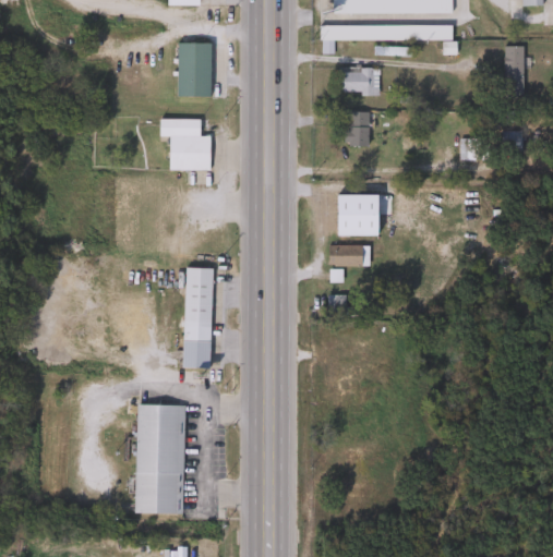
[(453,0),(453,13),(343,13),(343,0),(453,0)]
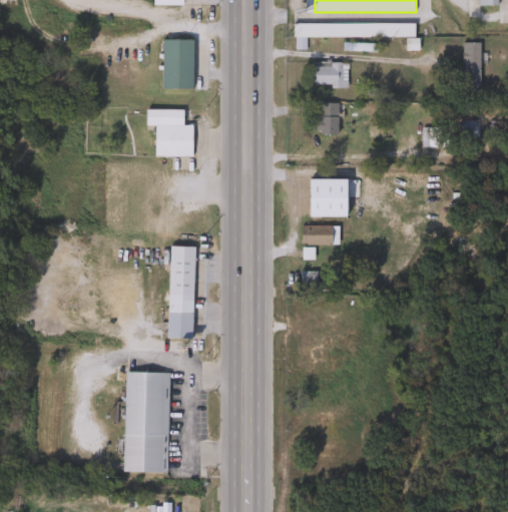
[(416,39),(379,38),(379,51),(295,50),(295,22),(416,23),(416,39)]
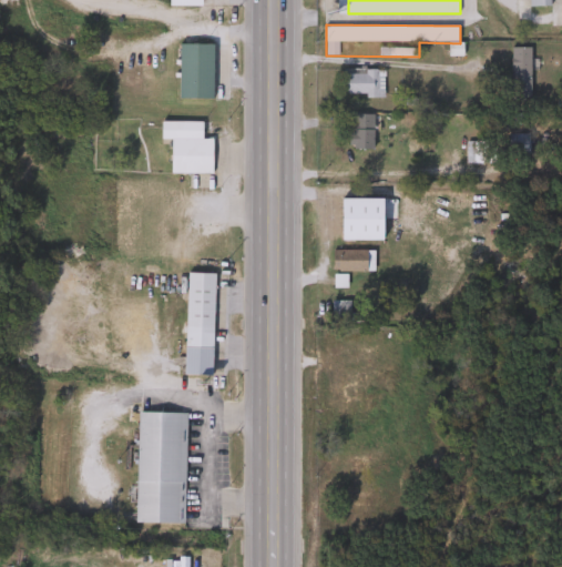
[(181,99),(181,44),(215,44),(215,99),(181,99)]
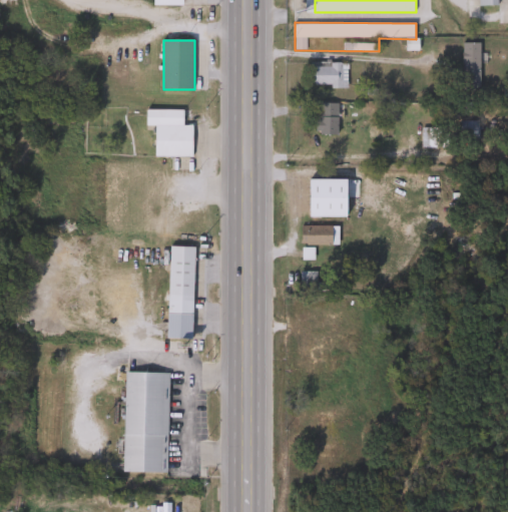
[(481,89),(464,89),(464,42),(481,42),(481,89)]
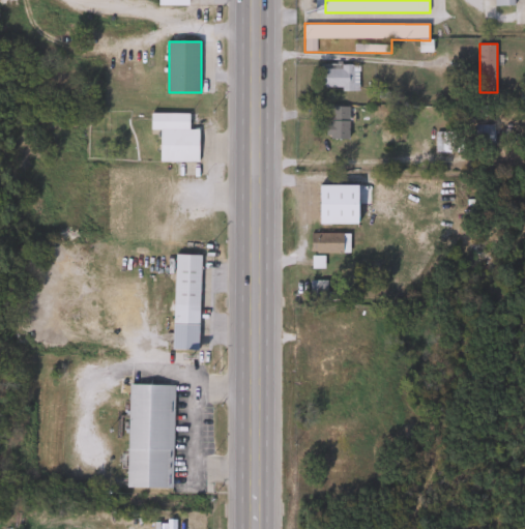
[(360,64),(360,89),(323,89),(323,64),(360,64)]
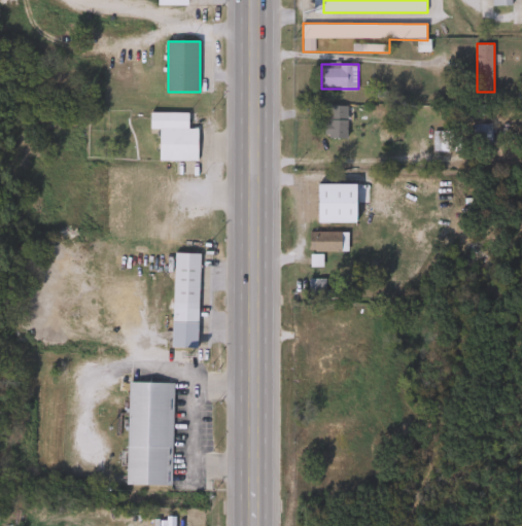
[(349,106),(349,139),(327,139),(327,106),(349,106)]
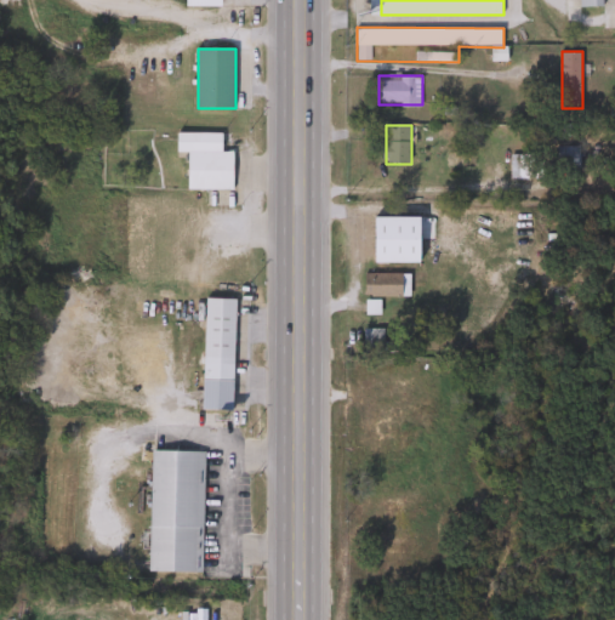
[(189,188),(189,152),(178,152),(180,132),(222,134),(222,152),(234,152),(233,189),(189,188)]
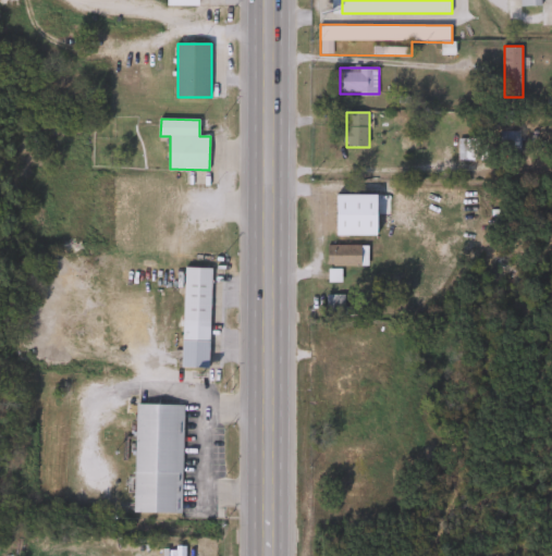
[(503,156),(503,132),(522,132),(522,156),(503,156)]
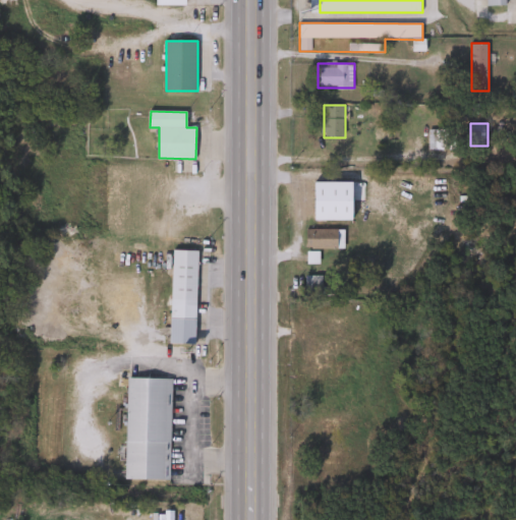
[(430,149),(430,129),(454,129),(454,149),(430,149)]
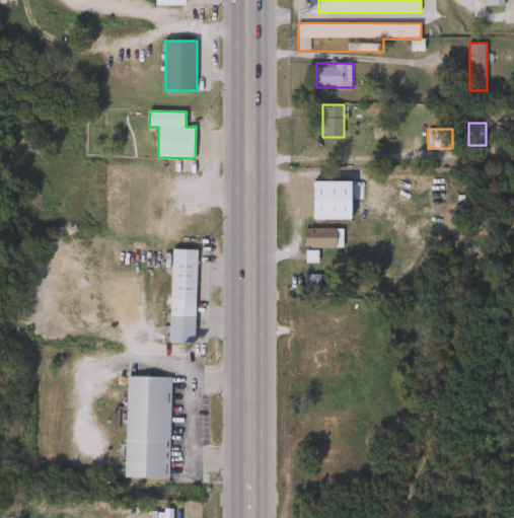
[(339,215),(339,169),(356,169),(356,215),(339,215)]
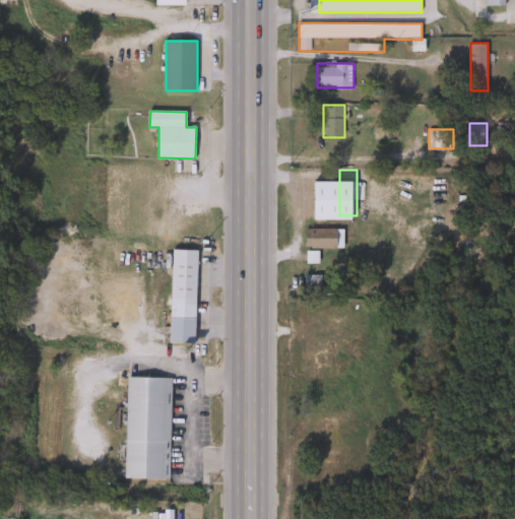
[(308,196),(308,177),(327,177),(327,196),(308,196)]
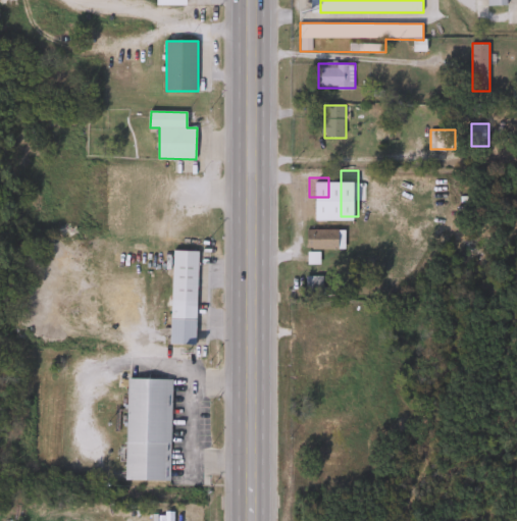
[(345,248),(308,248),(308,229),(345,229),(345,248)]
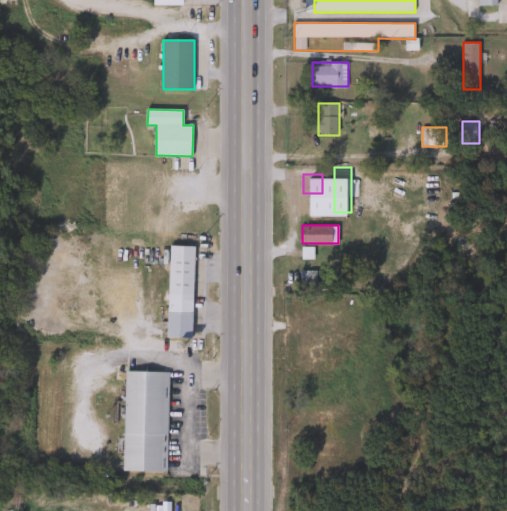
[(194,245),(193,336),(169,336),(170,245),(194,245)]
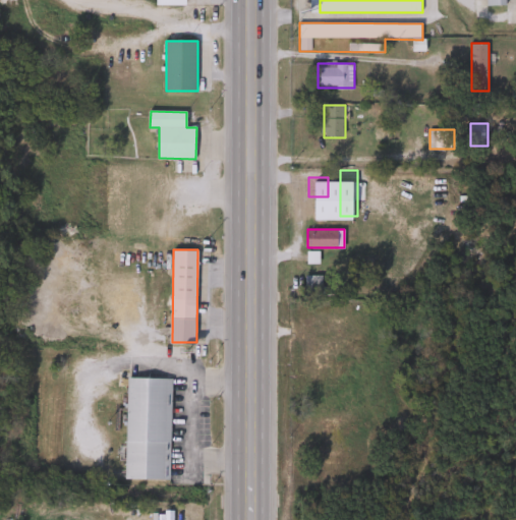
[(298,290),(298,275),(323,275),(323,290),(298,290)]
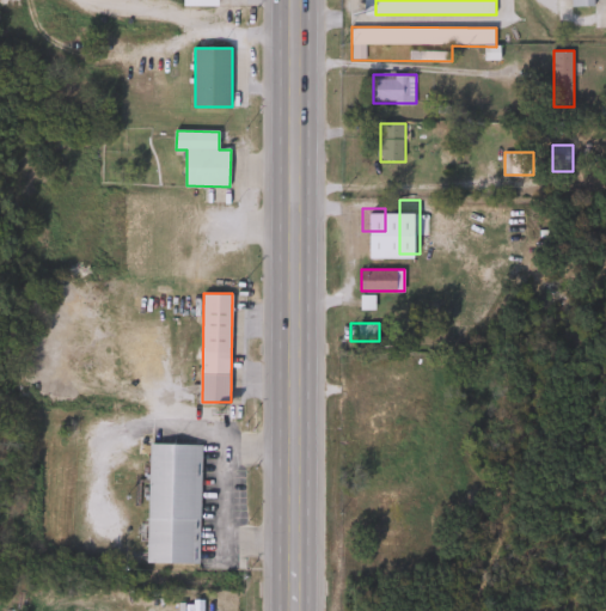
[(201,562),(148,562),(151,443),(202,444),(201,562)]
